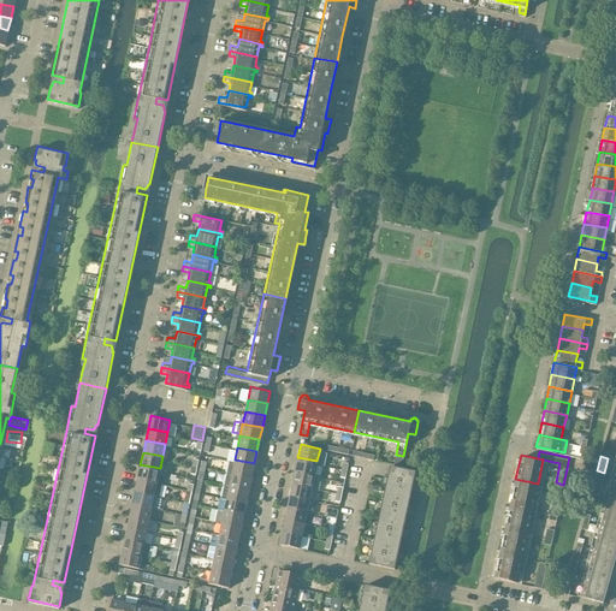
[(317,461),(297,457),(295,469),(314,473),(317,461)]
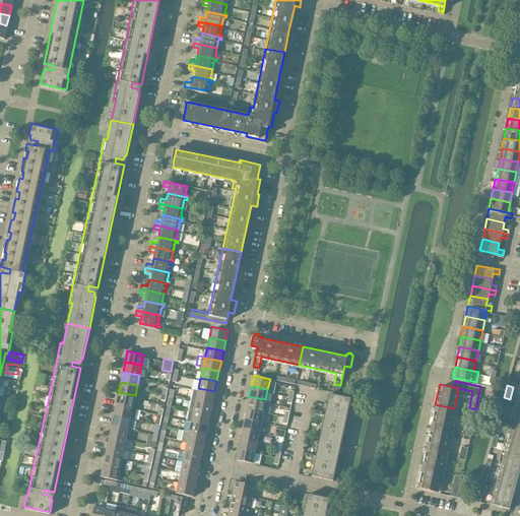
[(214,391),(198,388),(193,387),(193,388),(192,388),(190,395),(191,397),(212,401),(214,391)]
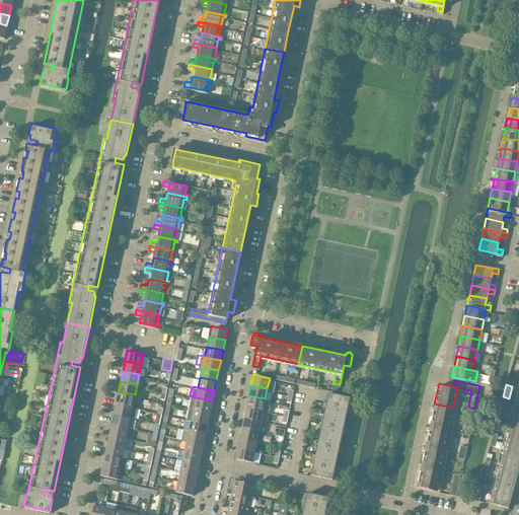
[(350,395),(328,390),(323,412),(346,416),(347,410),(352,411),(353,403),(349,402),(350,395)]
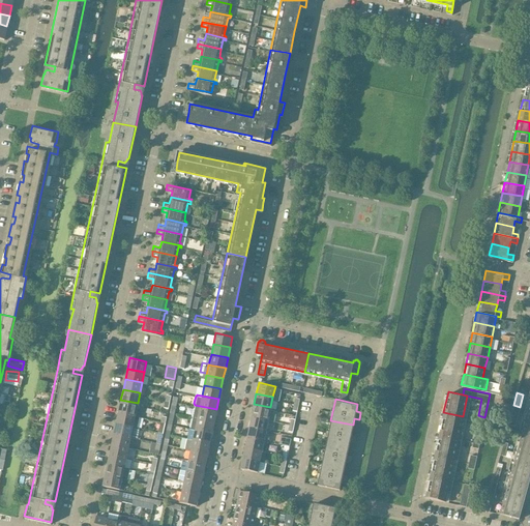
[(138,403),(120,400),(118,410),(136,413),(138,403)]
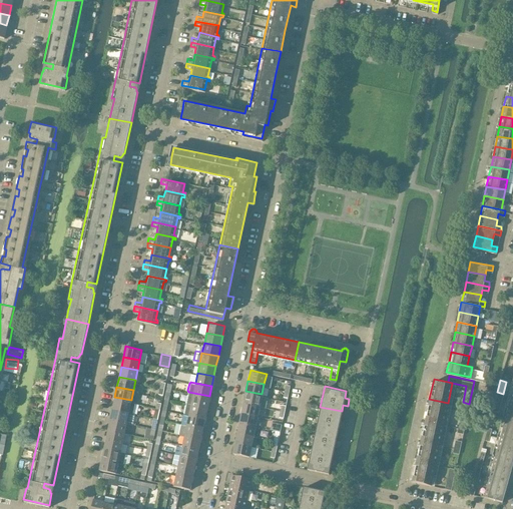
[(266,406),(268,396),(262,394),(245,391),(243,401),(260,404),(266,406)]
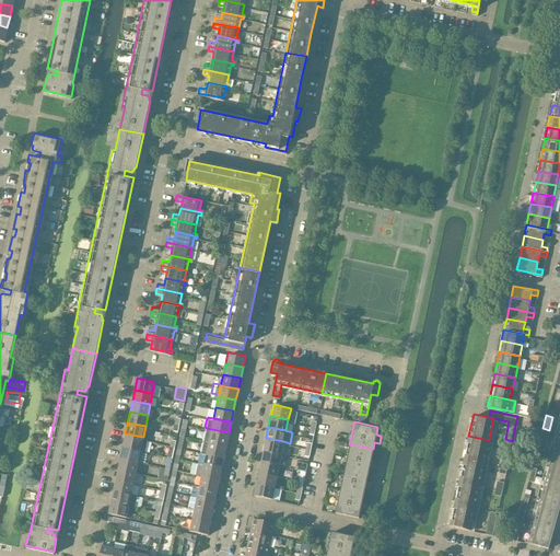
[(229,432),(206,428),(205,429),(202,437),(203,439),(226,444),(229,432)]
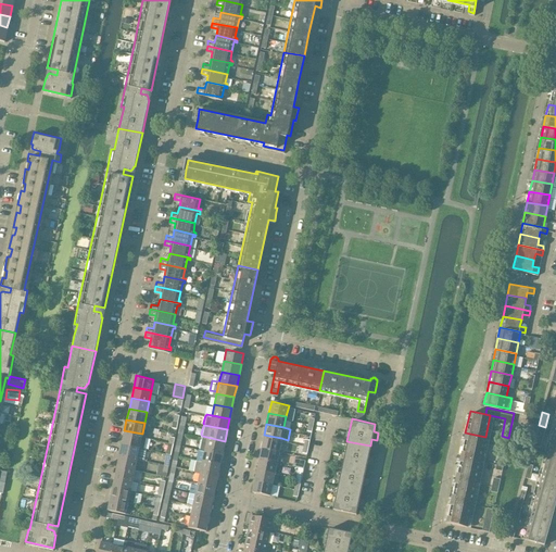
[(545,427),(539,425),(533,442),(540,444),(545,427)]
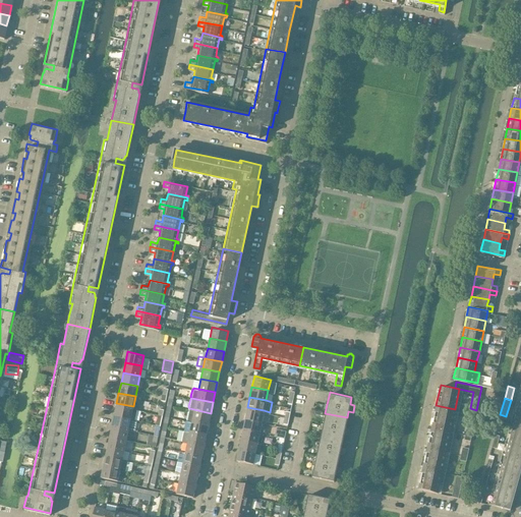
[(133,406),(116,403),(114,413),(134,417),(136,407),(133,406)]
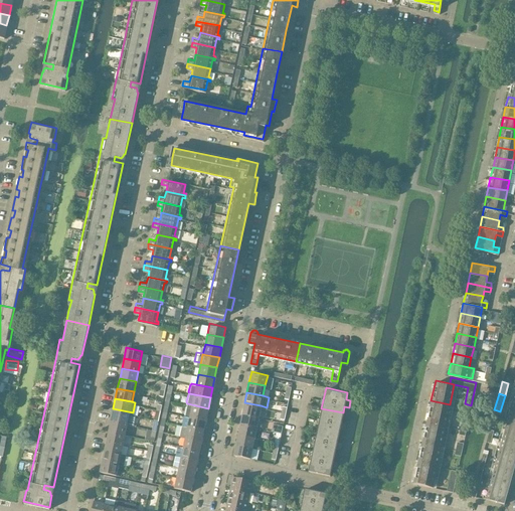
[(431,400),(426,420),(446,424),(450,404),(431,400)]
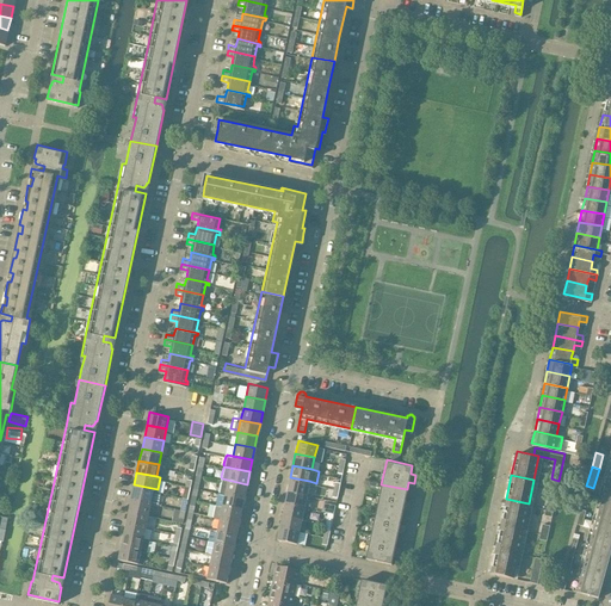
[(309,481),(290,477),(288,489),(307,493),(309,481)]
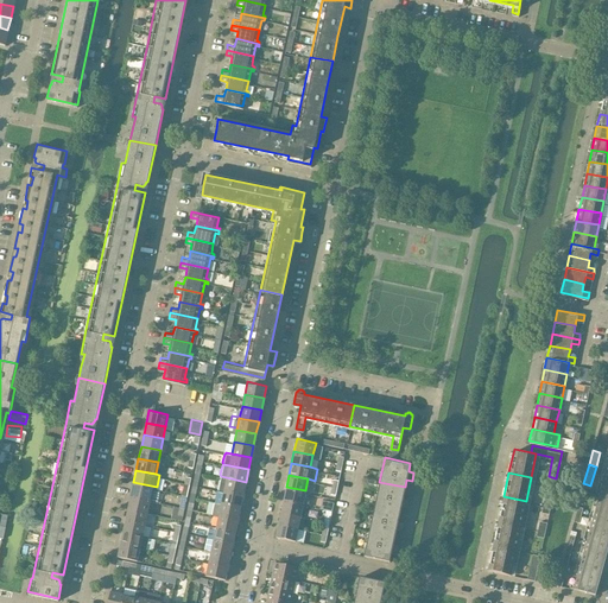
[(246,482),(221,476),(219,477),(217,486),(219,488),(244,494),(246,482)]
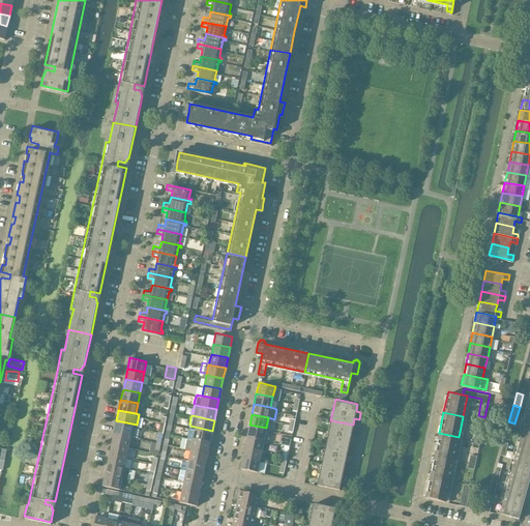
[(139,426),(137,425),(116,420),(114,431),(130,435),(137,436),(139,426)]
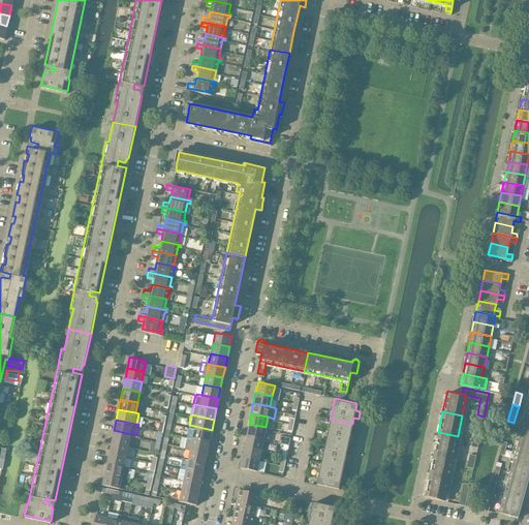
[(352,424),(330,420),(325,440),(348,444),(349,438),(353,439),(355,432),(350,431),(352,424)]
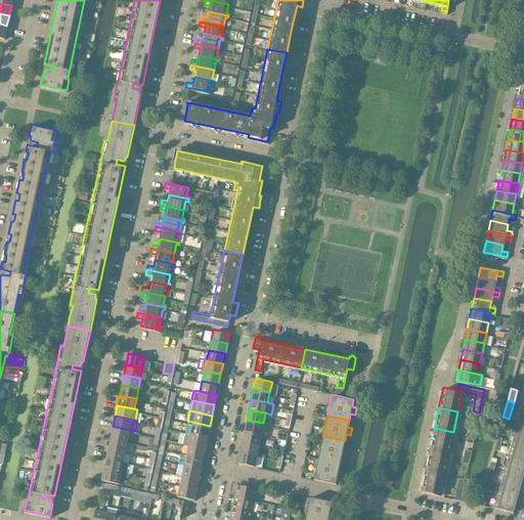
[(263,423),(247,420),(245,430),(261,433),(263,423)]
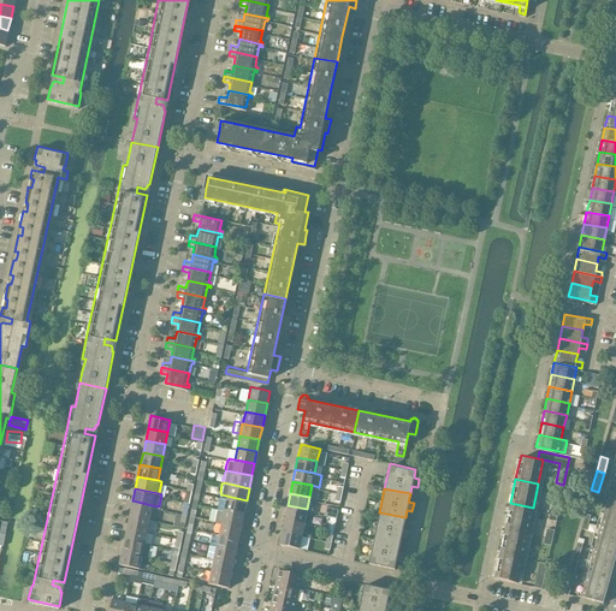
[(247,500),(221,494),(220,494),(217,506),(244,512),(247,500)]
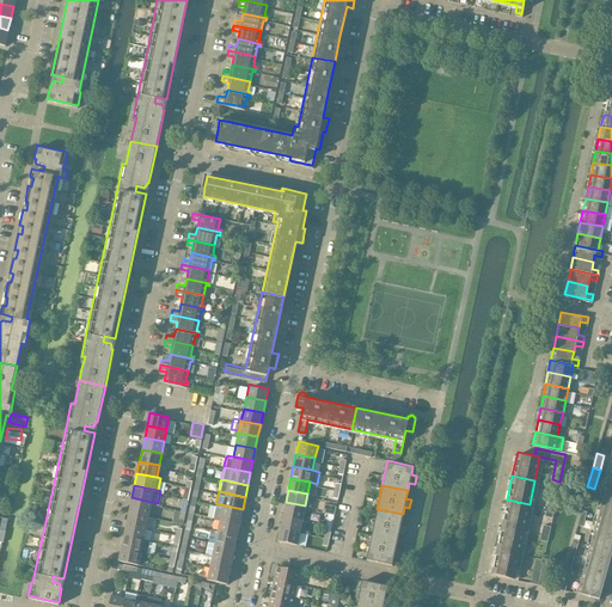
[(611,497),(604,496),(597,519),(611,522),(611,497)]
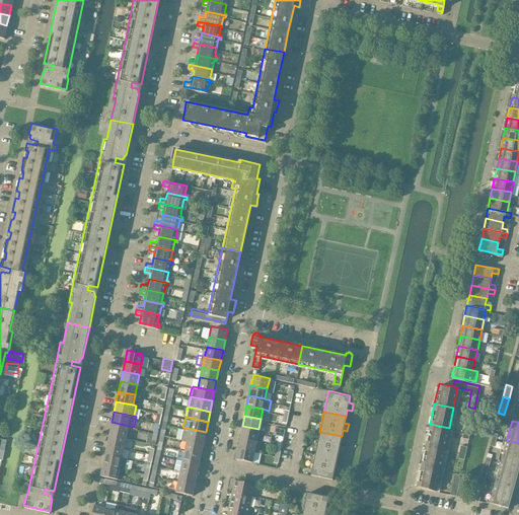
[(128,426),(112,422),(109,432),(126,436),(128,426)]
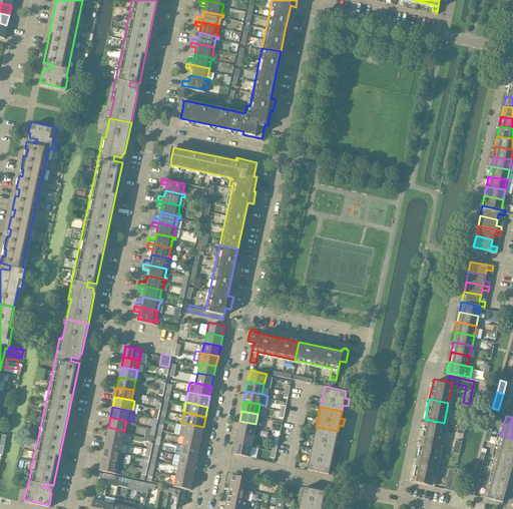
[(466,419),(459,418),(458,426),(464,427),(466,419)]
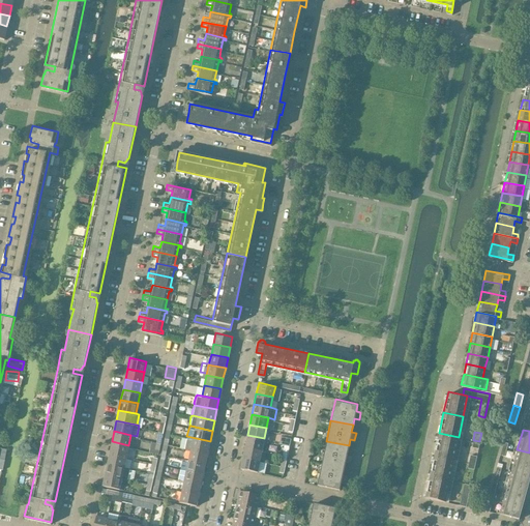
[(439,433),(435,454),(453,458),(459,437),(439,433)]
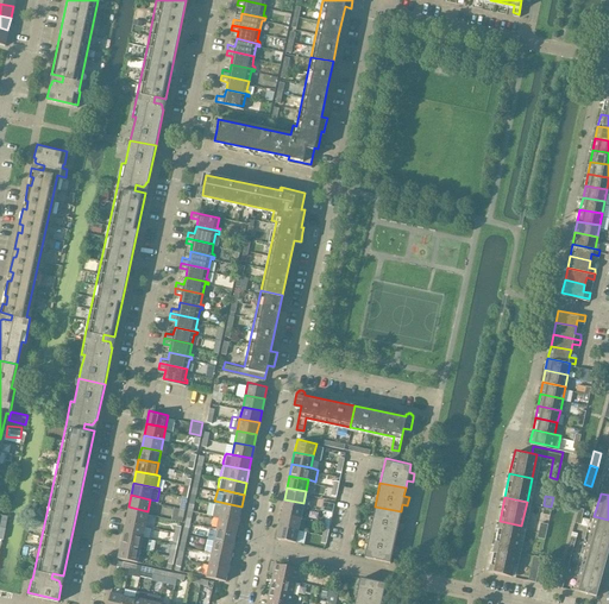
[(303,503),(284,499),(282,511),(301,515),(303,503)]
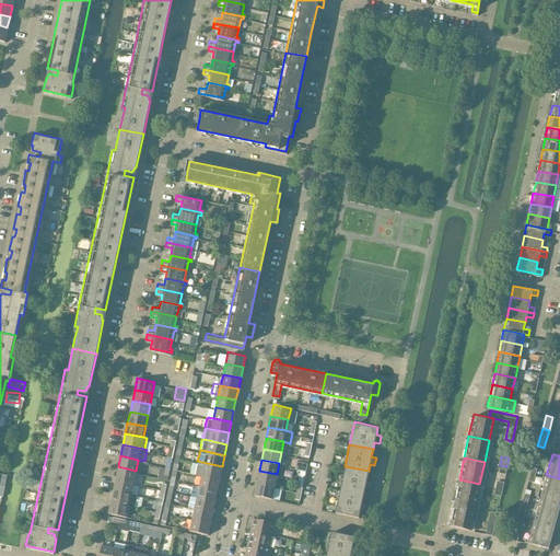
[(222,466),(197,461),(195,472),(201,474),(201,473),(219,477),(222,466)]
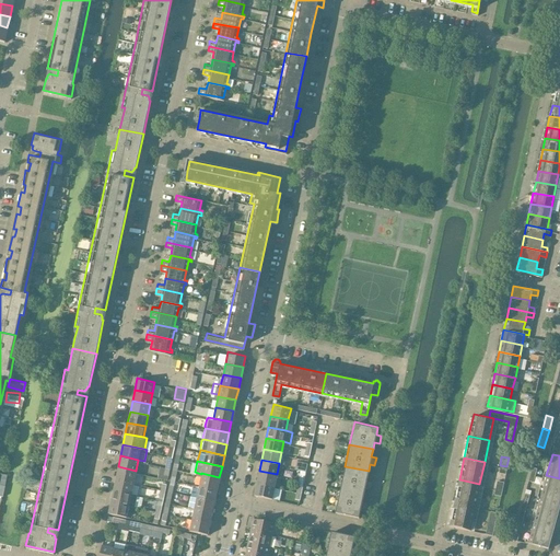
[(136,471),(118,466),(116,477),(133,482),(136,471)]
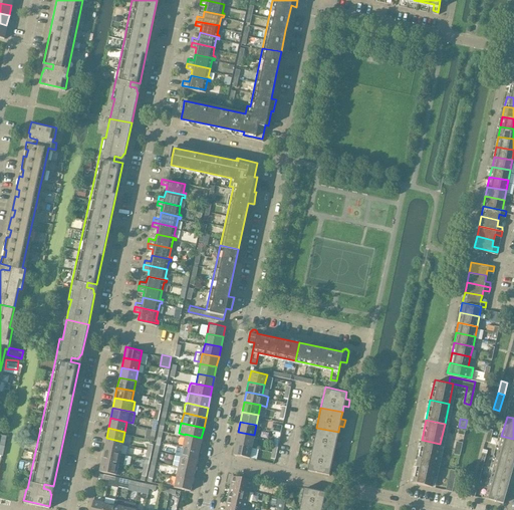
[(338,432),(316,428),(312,448),(333,452),(335,446),(339,447),(341,440),(336,439),(338,432)]
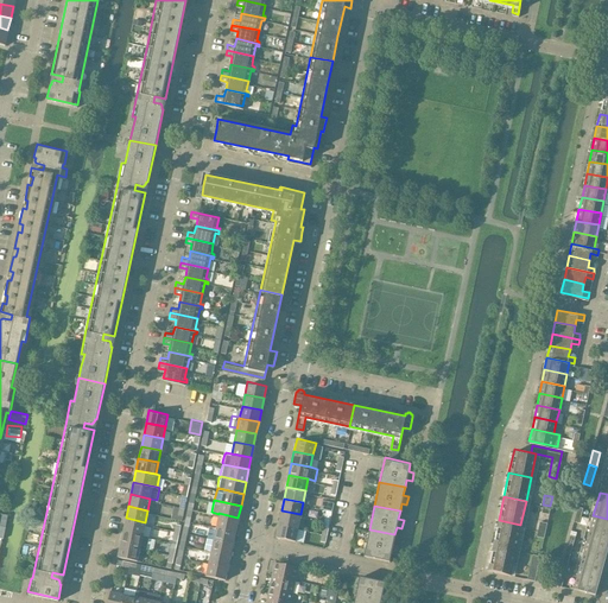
[(301,514),(282,511),(278,522),(298,526),(301,514)]
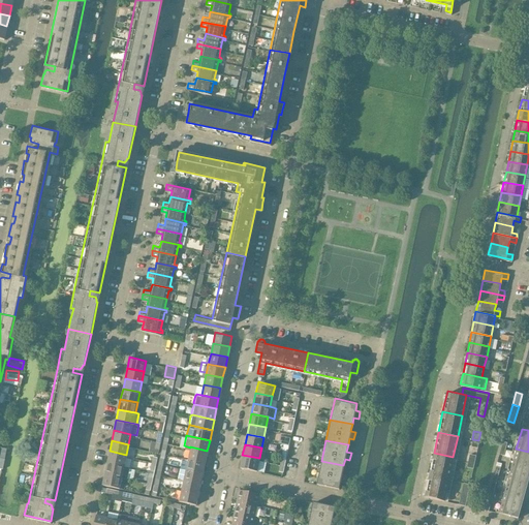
[(190,448),(188,457),(205,461),(207,451),(190,446),(190,448)]
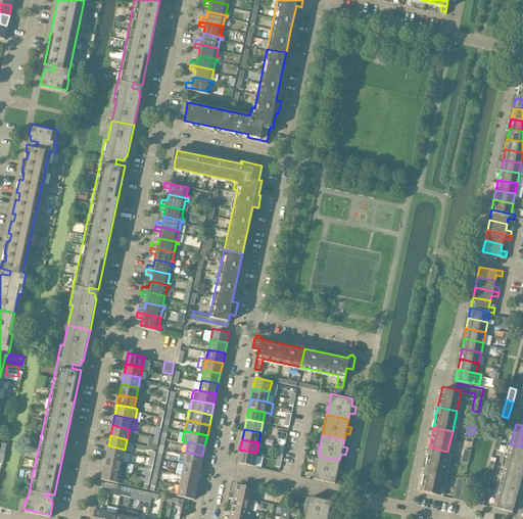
[(522,446),(510,443),(505,464),(522,468),(522,446)]
